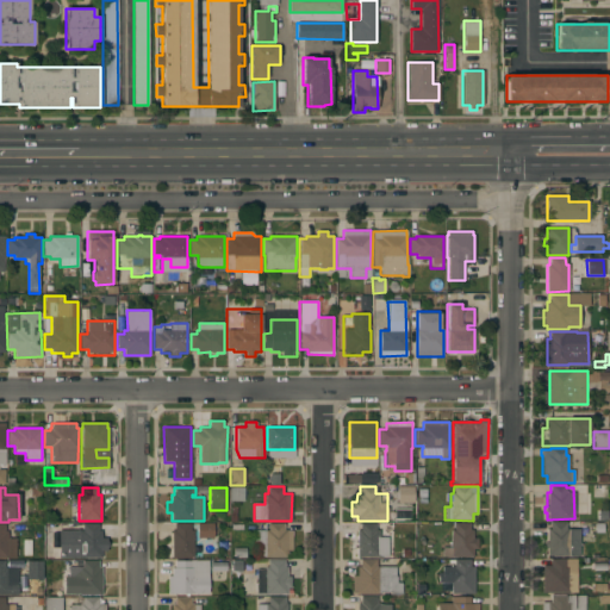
[(244,487),(243,502),(229,502),(229,487),(244,487)]
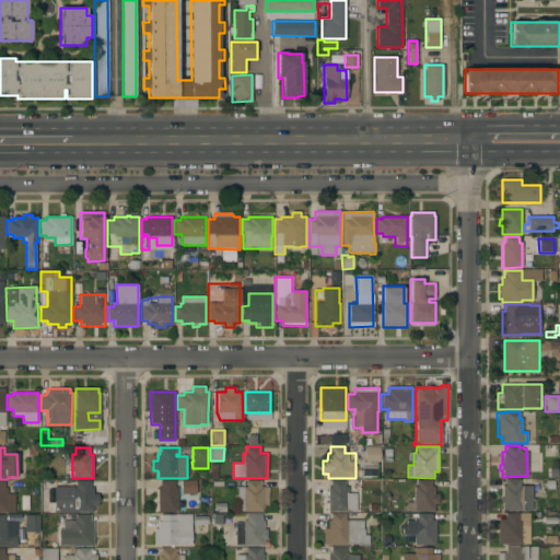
[(532,510),(502,510),(502,503),(500,503),(500,498),(502,498),(502,486),(505,486),(505,479),(520,479),(520,486),(532,486),(532,510)]
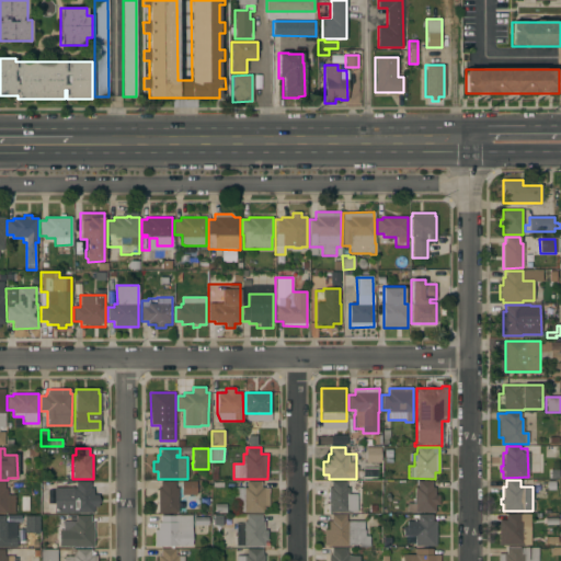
[(54,488),(76,488),(76,481),(90,481),(90,488),(93,488),(93,494),(98,494),(98,506),(93,506),(93,513),(54,513),(54,488)]
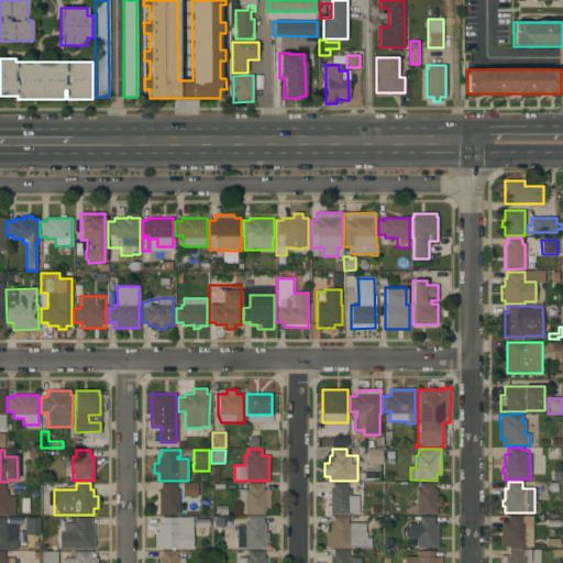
[(178,515),(158,515),(158,511),(154,511),(154,500),(158,500),(158,489),(161,489),(161,483),(176,483),(176,489),(178,489),(178,515)]
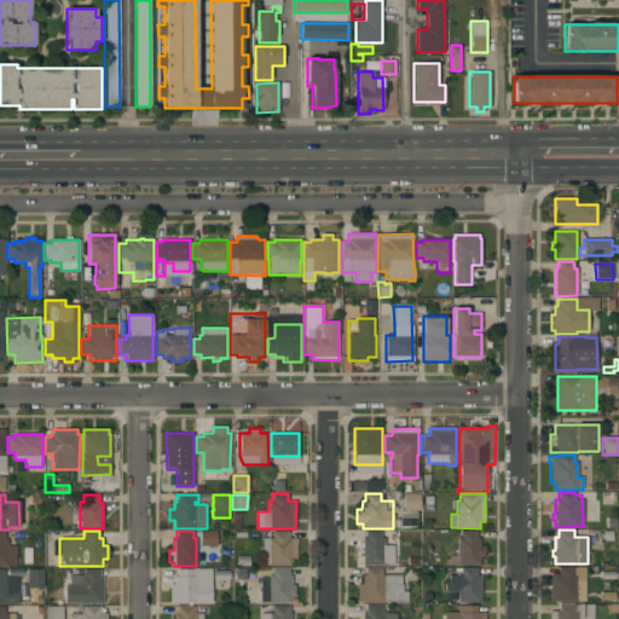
[(217,531),(217,545),(200,545),(200,531),(217,531)]
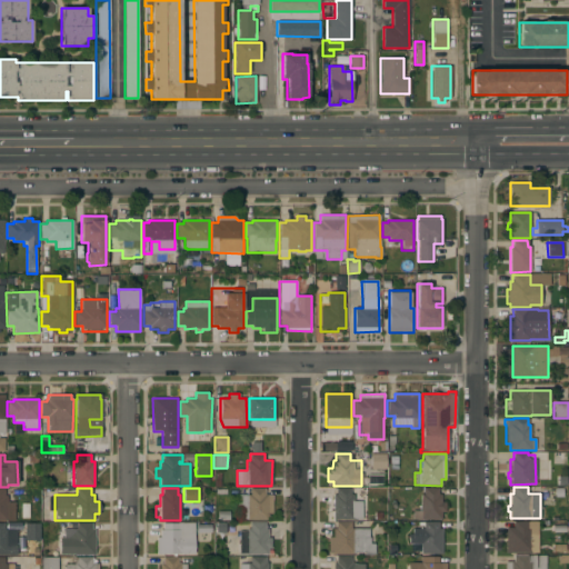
[(238,495),(250,495),(250,488),(265,488),(265,495),(272,495),(272,513),(268,513),(268,520),(248,520),(238,520),(238,495)]
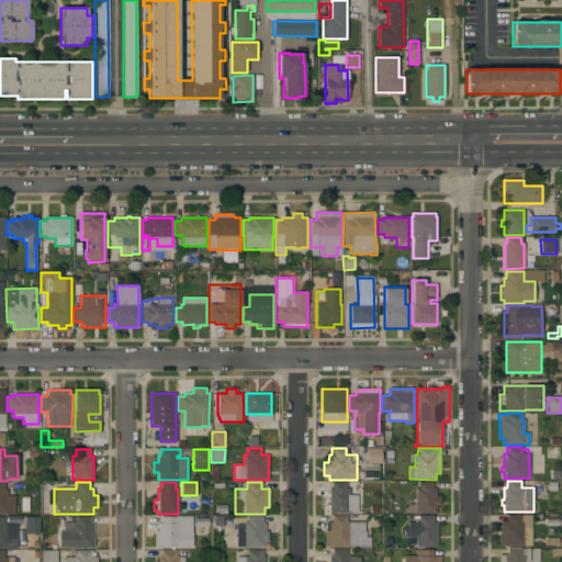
[(346,489),(349,489),(349,495),(357,495),(358,513),(329,514),(329,506),(325,506),(325,497),(329,497),(329,489),(332,489),(332,482),(346,482),(346,489)]
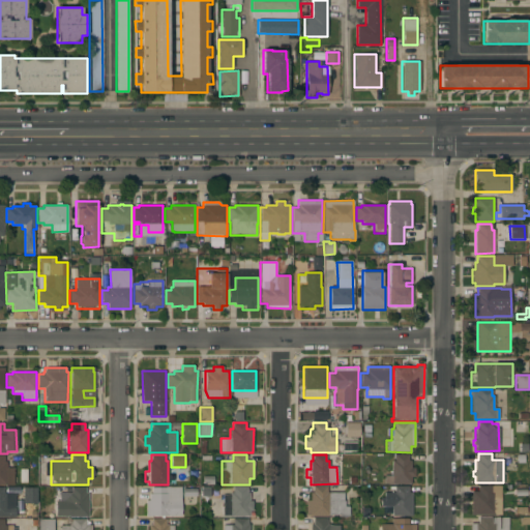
[(408,454),(408,461),(411,461),(411,468),(414,468),(414,477),(411,477),(411,484),(384,483),(384,475),(391,475),(392,461),(394,461),(394,454),(408,454)]
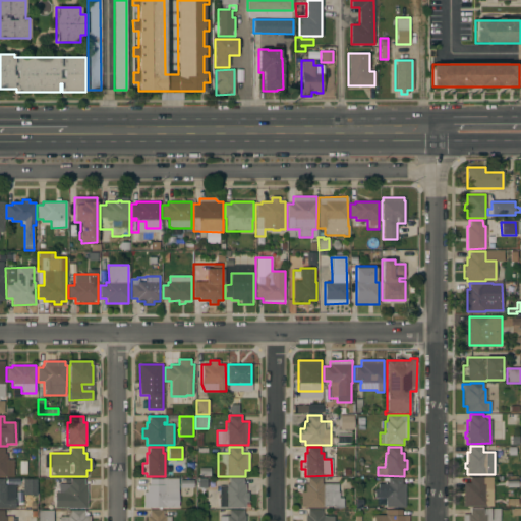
[(0,448),(4,448),(4,454),(6,454),(6,460),(13,460),(13,477),(0,477),(0,448)]
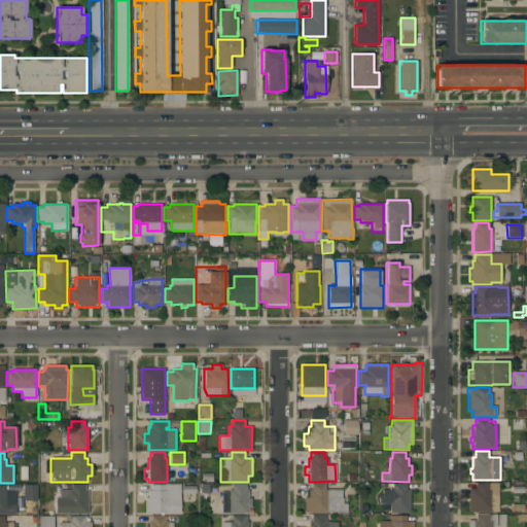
[(49,459),(49,472),(39,472),(39,459),(49,459)]
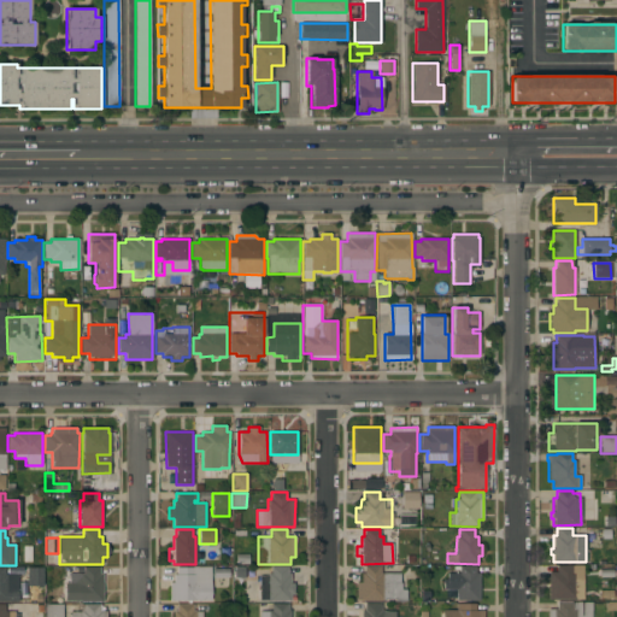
[(573,565),(573,573),(576,573),(576,577),(582,577),(582,599),(548,600),(548,573),(557,571),(557,565),(573,565)]
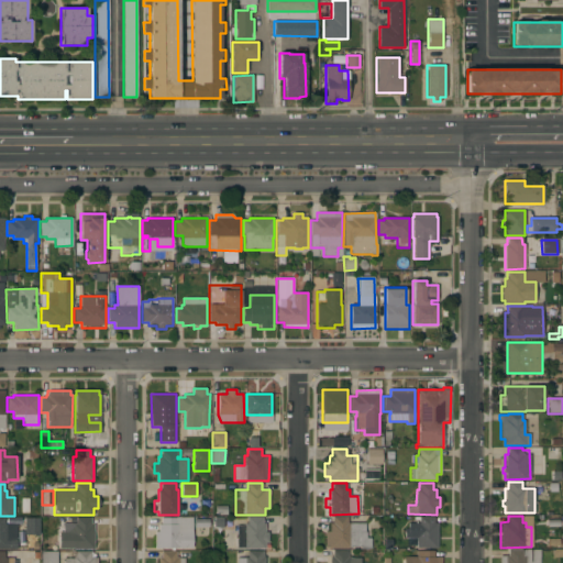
[(90,523),(92,523),(94,532),(97,532),(97,542),(94,542),(94,549),(74,549),(74,548),(59,549),(59,532),(64,532),(63,525),(76,523),(76,518),(90,517),(90,523)]
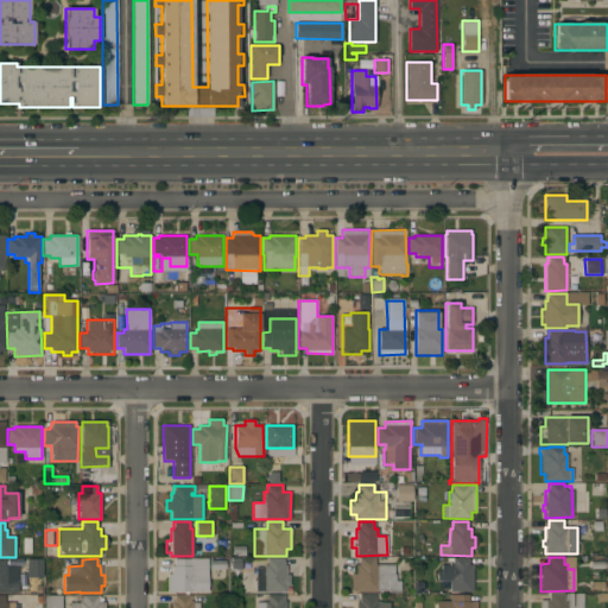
[(208,591),(166,591),(166,574),(171,574),(171,567),(173,567),(173,558),(208,558),(208,591)]
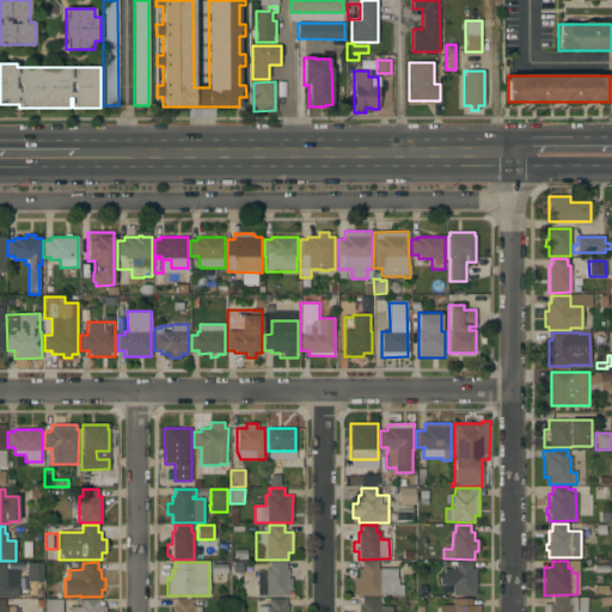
[(285,562),(285,569),(293,569),(293,591),(288,591),(288,597),(251,597),(251,599),(246,599),(246,575),(254,575),(254,571),(265,571),(265,569),(269,569),(269,562),(285,562)]
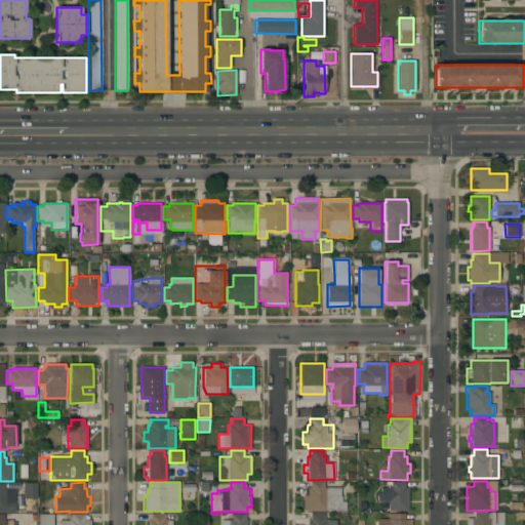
[(324,488),(339,488),(340,496),(341,501),(346,501),(346,512),(336,512),(335,510),(325,511),(308,512),(308,511),(304,511),(303,495),(308,495),(308,488),(310,488),(310,482),(324,482),(324,488)]
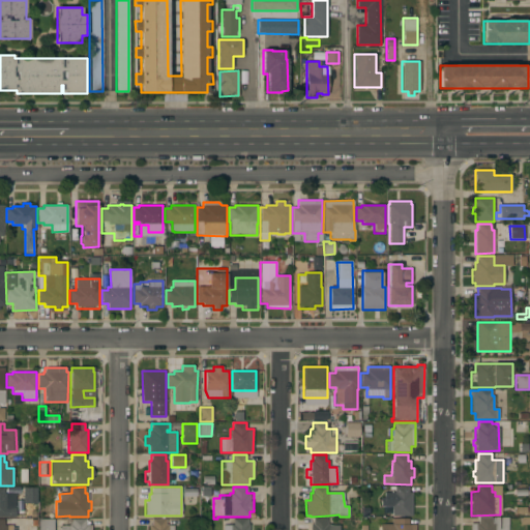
[(408,487),(408,492),(412,492),(412,516),(391,516),(391,507),(381,507),(381,497),(383,497),(383,492),(394,492),(394,487),(408,487)]
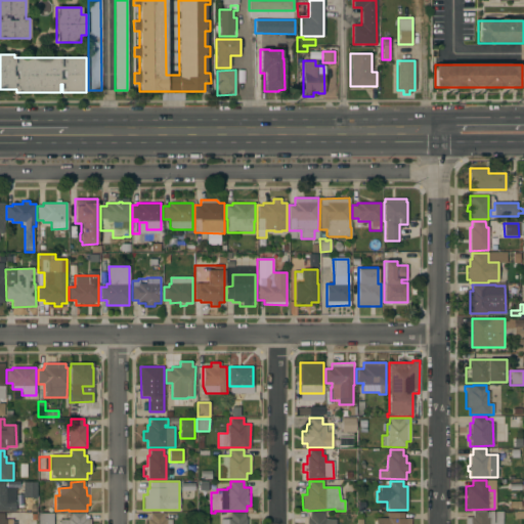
[(0,482),(4,482),(4,488),(22,487),(22,500),(15,500),(15,511),(0,511),(0,482)]
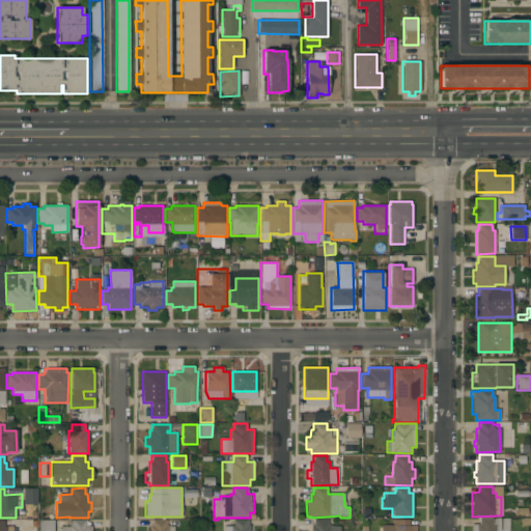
[(37,488),(37,504),(23,504),(23,488),(37,488)]
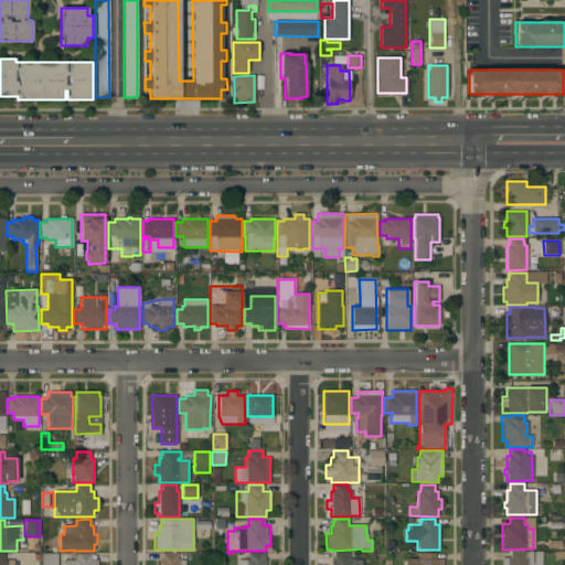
[(542,552),(542,564),(501,564),(501,557),(510,557),(510,552),(542,552)]
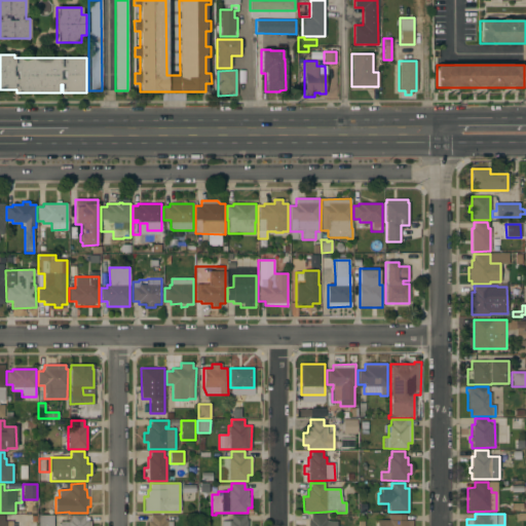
[(0,525),(0,515),(4,515),(4,521),(12,521),(12,525),(0,525)]
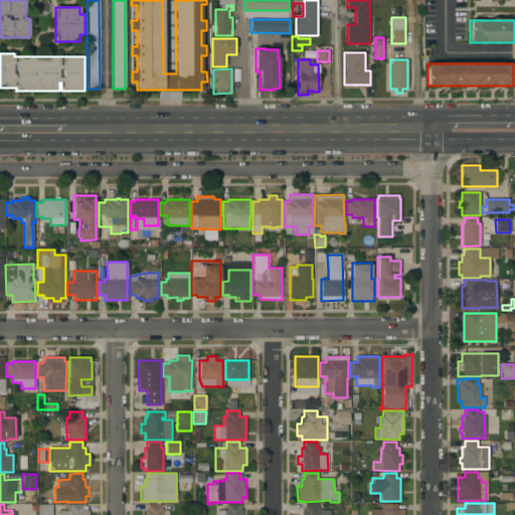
[(52,504),(52,514),(37,514),(37,505),(52,504)]
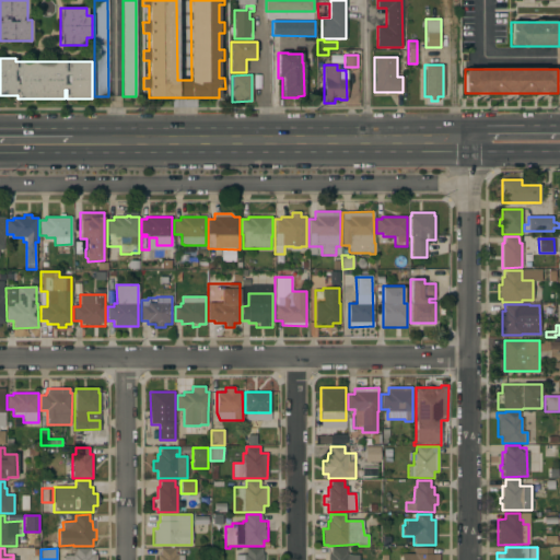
[(63,559),(63,556),(73,556),(73,548),(90,548),(90,555),(96,555),(96,559),(63,559)]
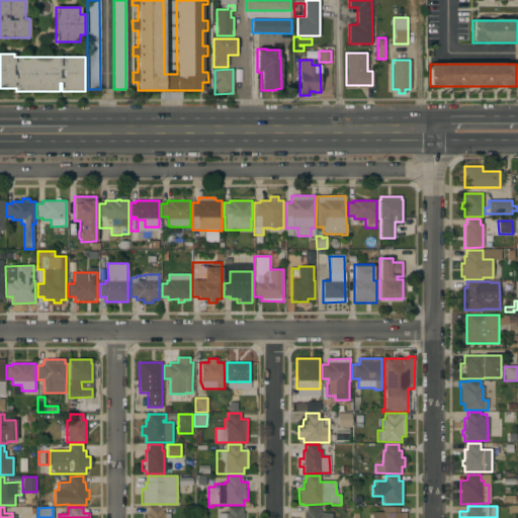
[(169,517),(146,517),(146,513),(148,513),(148,507),(162,507),(162,513),(164,513),(164,514),(169,514),(169,517)]
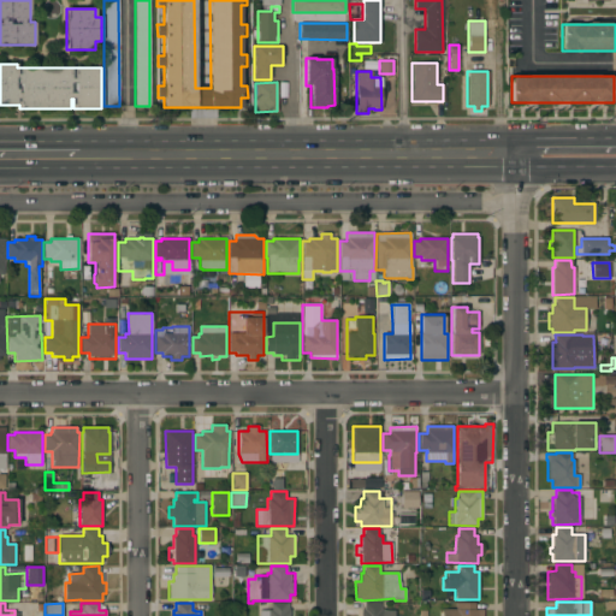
[(259,615),(259,610),(271,610),(271,603),(289,603),(289,610),(290,610),(290,615),(259,615)]
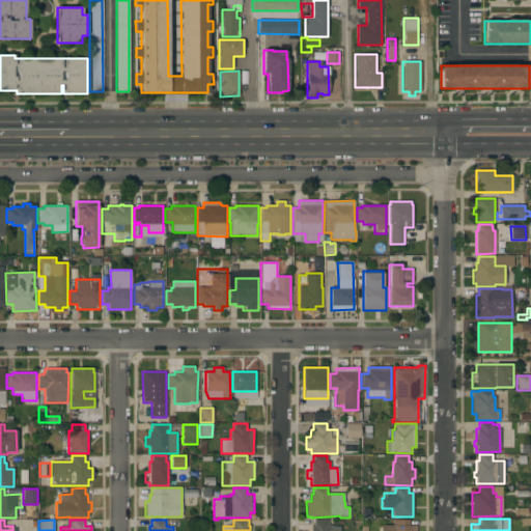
[(306,530),(306,526),(313,526),(313,520),(327,520),(327,526),(331,526),(331,527),(340,527),(340,530),(306,530)]
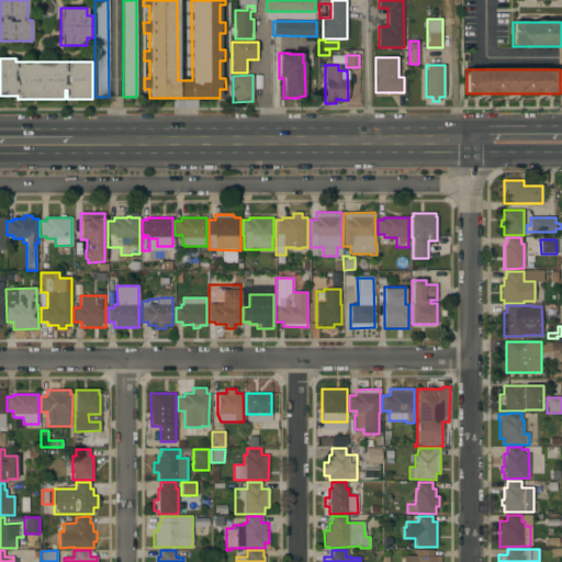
[(434,550),(434,557),(440,557),(440,561),(403,561),(403,555),(415,555),(415,550),(434,550)]
